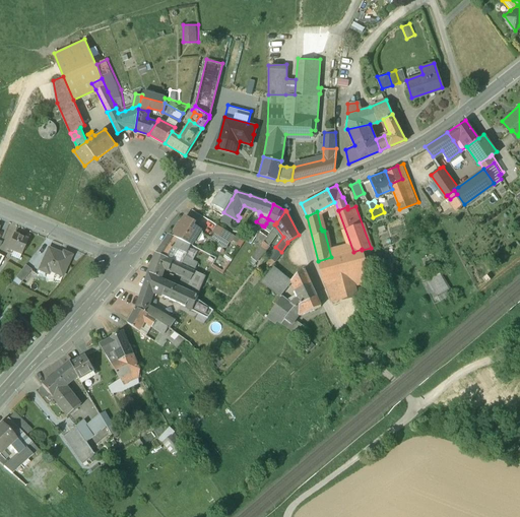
[(253,219),(249,217),(245,224),(252,229),(256,221),(261,215),(259,215),(259,214),(257,214),(256,214),(253,219)]
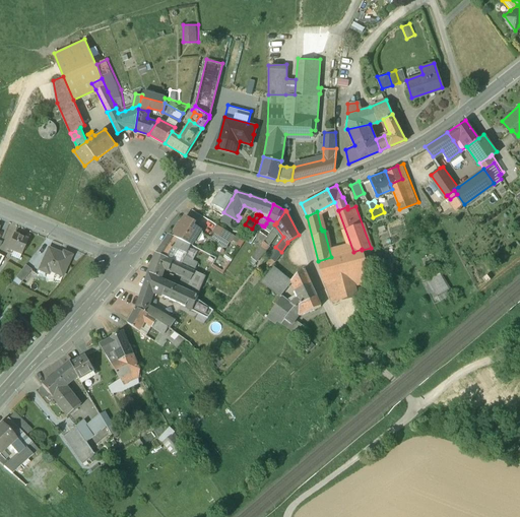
[(189,218),(186,216),(184,216),(181,221),(179,221),(174,230),(175,232),(173,235),(190,243),(193,238),(199,229),(193,224),(195,220),(194,219),(190,217),(189,217),(189,218)]
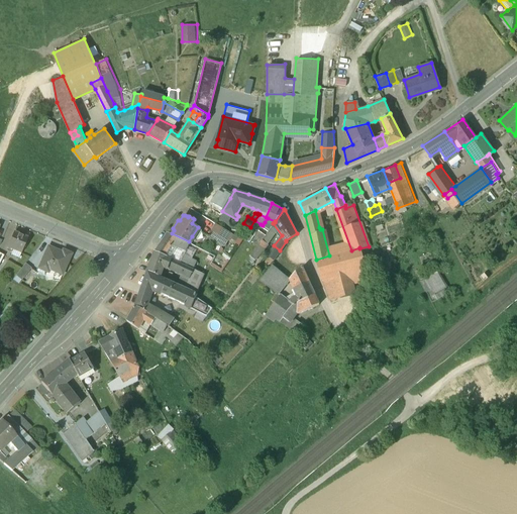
[(261,224),(254,220),(250,227),(248,229),(254,233),(257,228),(261,224)]
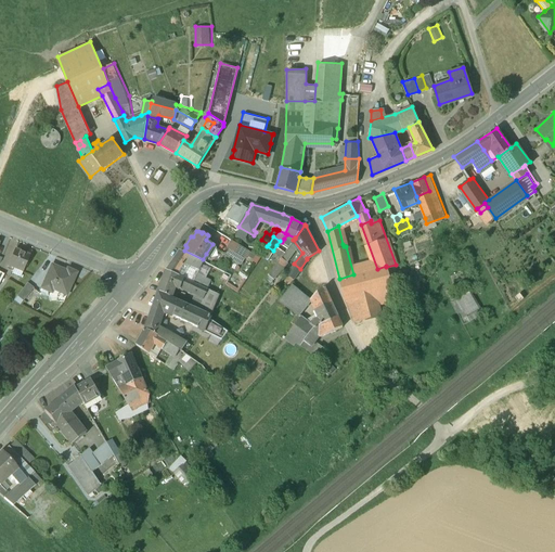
[(246,247),(232,239),(228,245),(242,254),(246,247)]
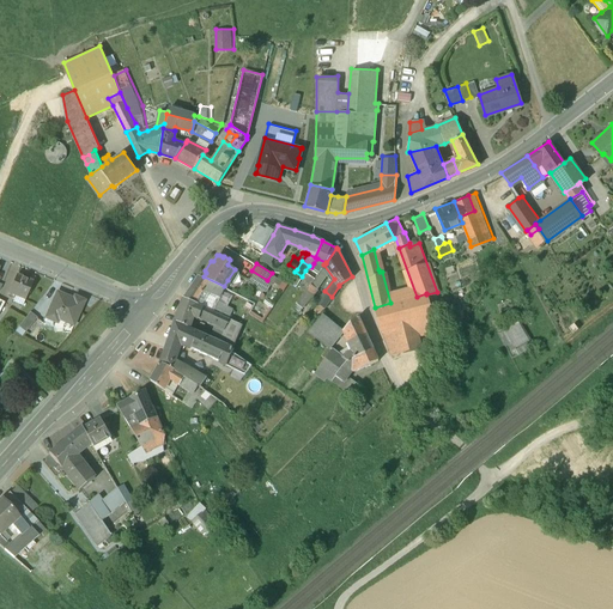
[(241,272),(235,269),(228,280),(235,284),(241,272)]
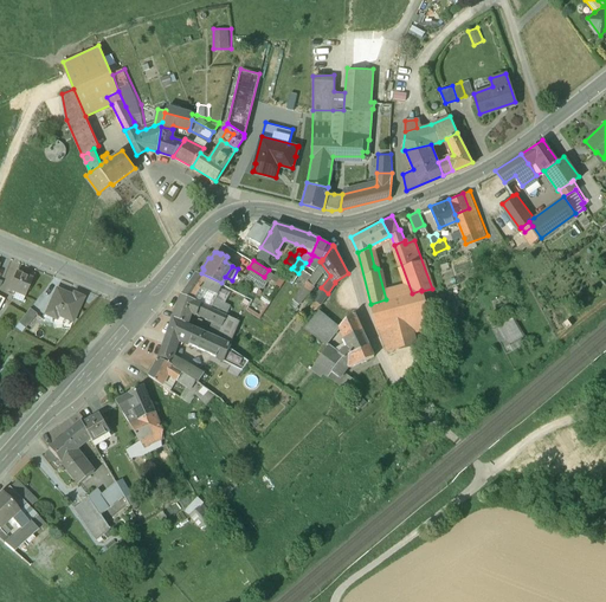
[(302,267),(298,273),(304,277),(302,280),(304,283),(308,279),(311,274),(302,267)]
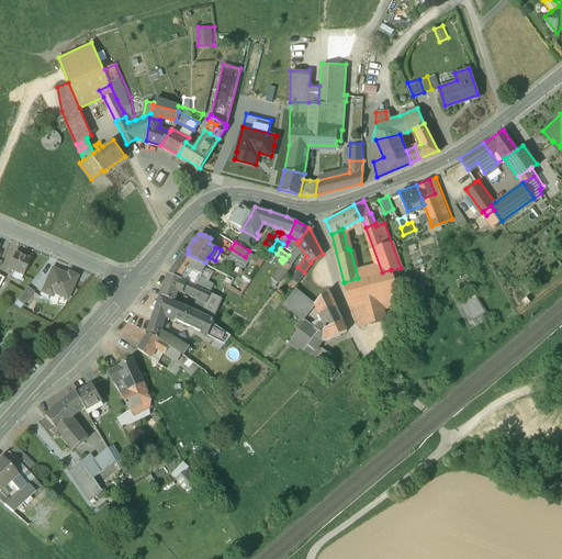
[(277,254),(270,249),(266,256),(272,259),(277,254)]
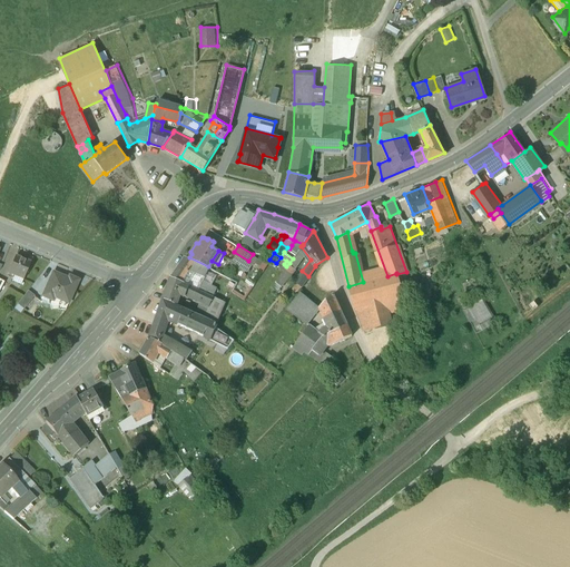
[(30,261),(15,254),(8,271),(16,274),(13,279),(21,282),(30,261)]
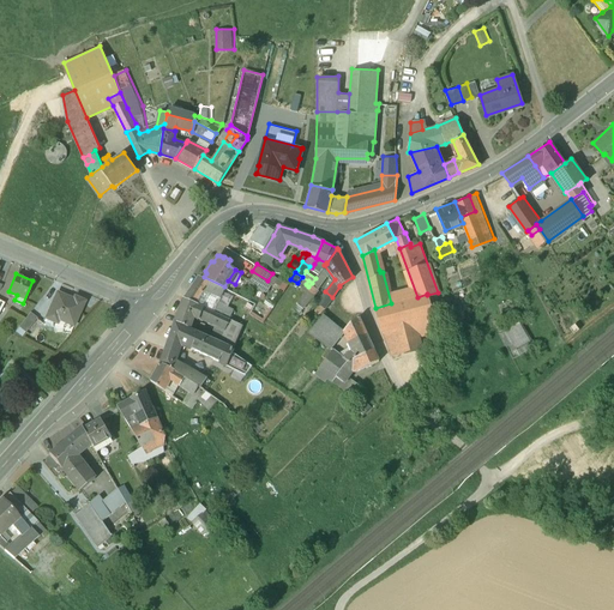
[(288,283),(272,273),(268,281),(275,287),(277,283),(284,288),(288,283)]
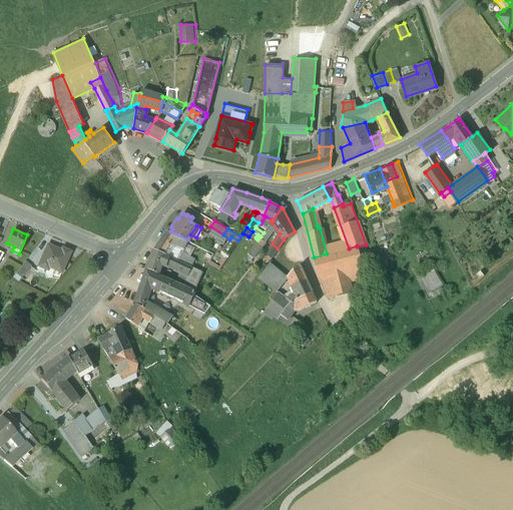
[(170,231),(165,230),(153,247),(167,255),(172,243),(183,247),(187,239),(170,231)]
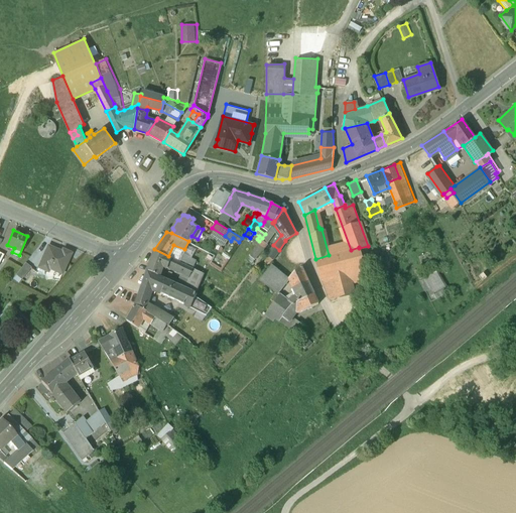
[(259,241),(249,254),(254,258),(263,248),(261,246),(265,241),(262,238),(259,241)]
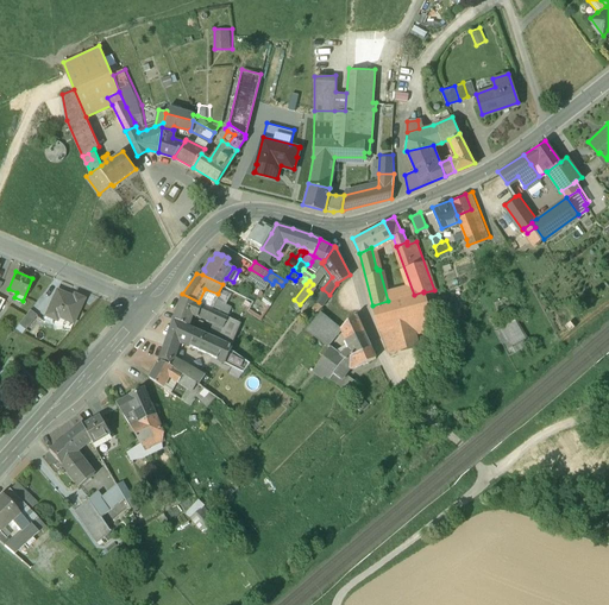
[(71,295),(56,288),(44,314),(56,319),(57,315),(63,317),(64,315),(74,319),(83,297),(73,292),(71,295)]
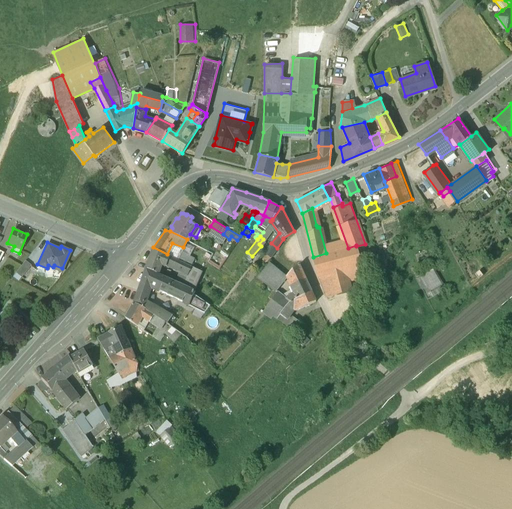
[(182,250),(183,247),(172,243),(167,254),(170,255),(191,264),(194,266),(198,257),(182,250)]
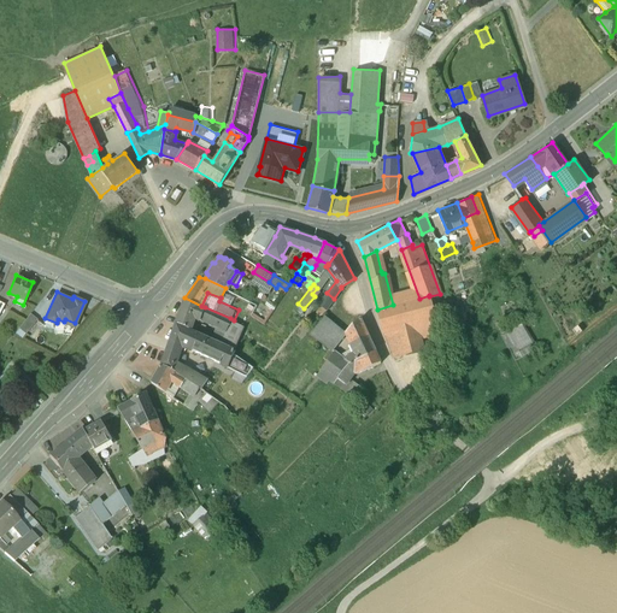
[(334,299),(327,293),(319,302),(327,310),(334,299)]
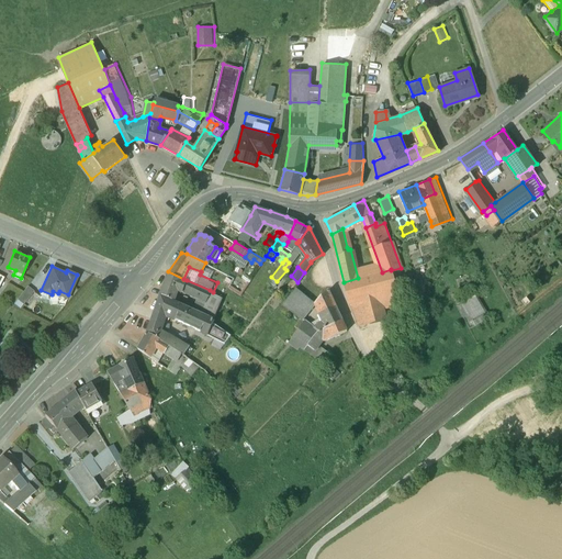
[(358,278),(344,282),(349,302),(396,290),(396,289),(395,289),(391,270),(391,269),(382,272),(358,278)]
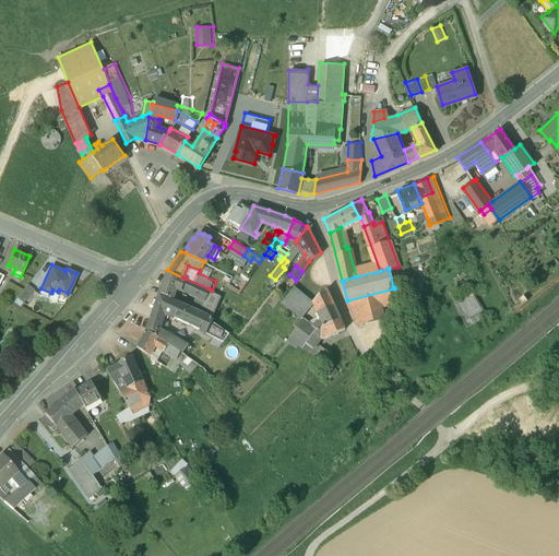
[(182,278),(167,270),(159,292),(173,297),(176,287),(181,288),(182,286),(186,279),(182,278)]
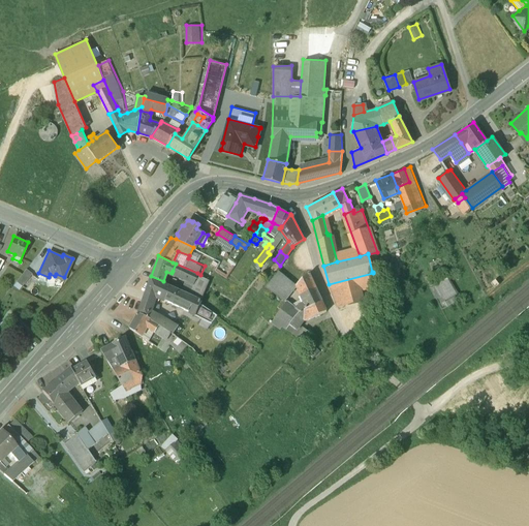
[(238,259),(231,255),(228,260),(235,265),(238,259)]
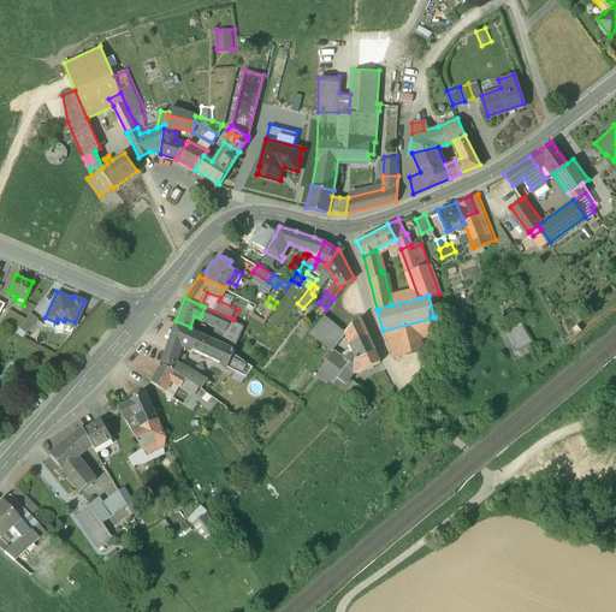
[(230,318),(205,307),(201,315),(217,322),(226,327),(230,319),(230,318)]
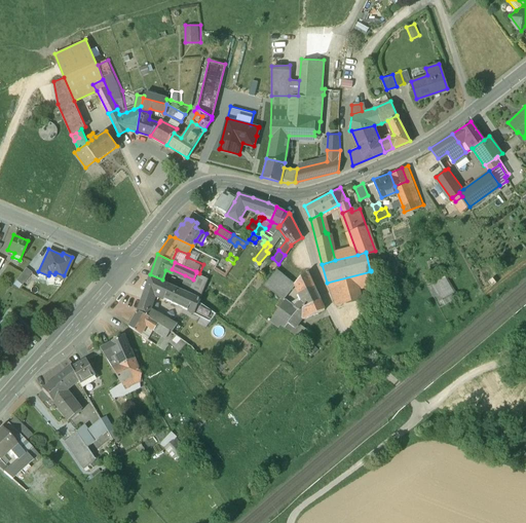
[(25,266),(16,277),(22,283),(31,271),(25,266)]
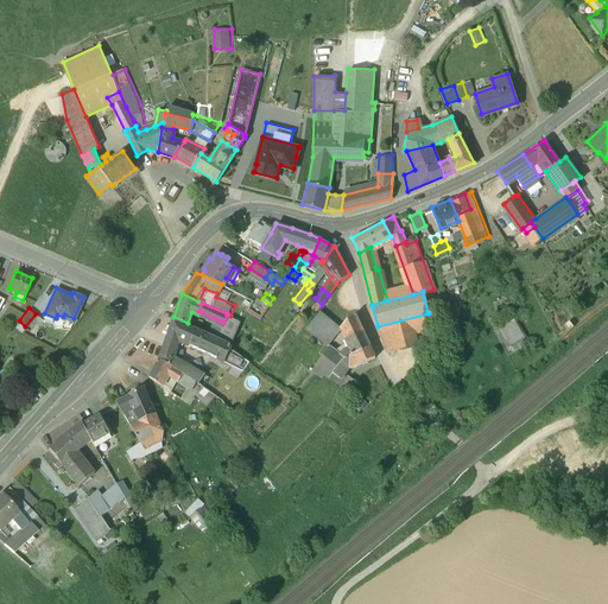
[(340,329),(318,312),(306,328),(323,341),(328,344),(340,329)]
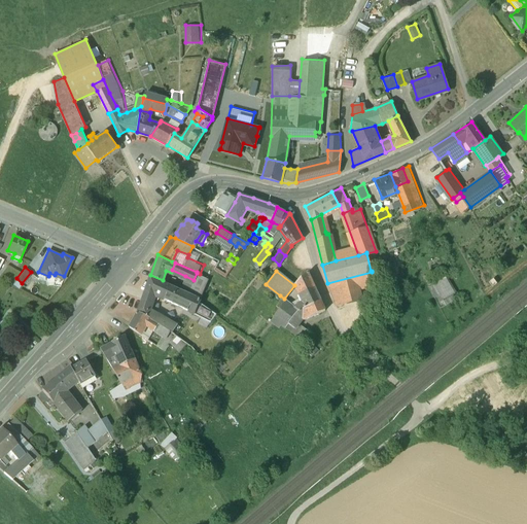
[(321,299),(308,271),(295,283),(300,293),(303,301),(307,306),(321,299)]
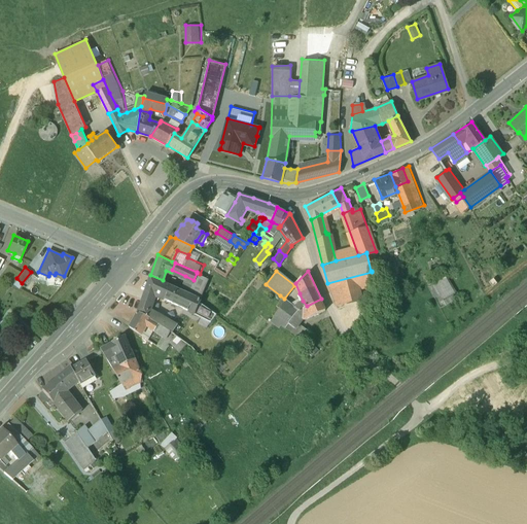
[(372,272),(327,283),(331,293),(340,290),(343,302),(361,298),(358,287),(376,283),(372,272)]
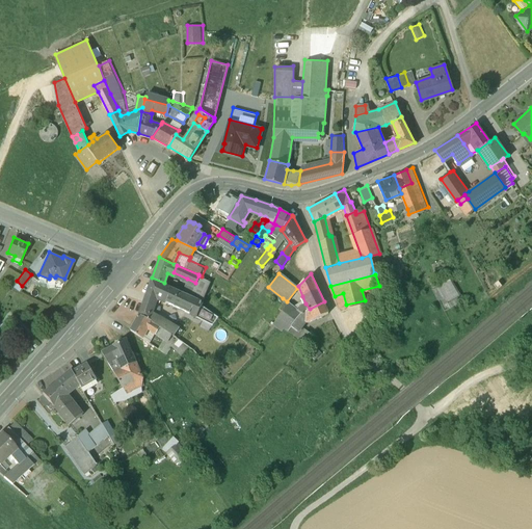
[(195,283),(187,279),(182,291),(202,300),(210,281),(202,276),(198,275),(195,283)]
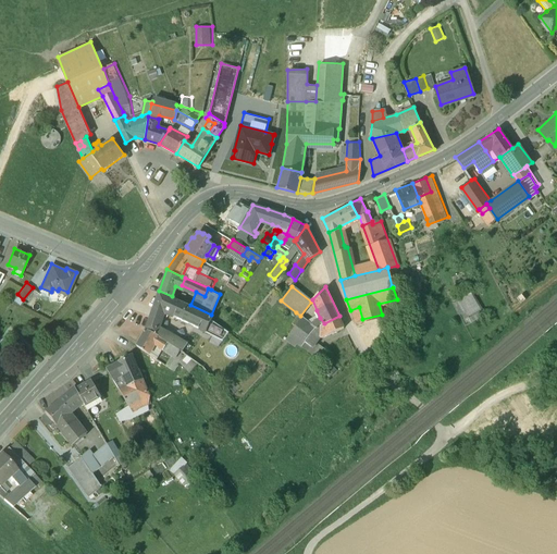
[(172,296),(159,291),(153,306),(163,310),(178,317),(184,302),(172,296)]
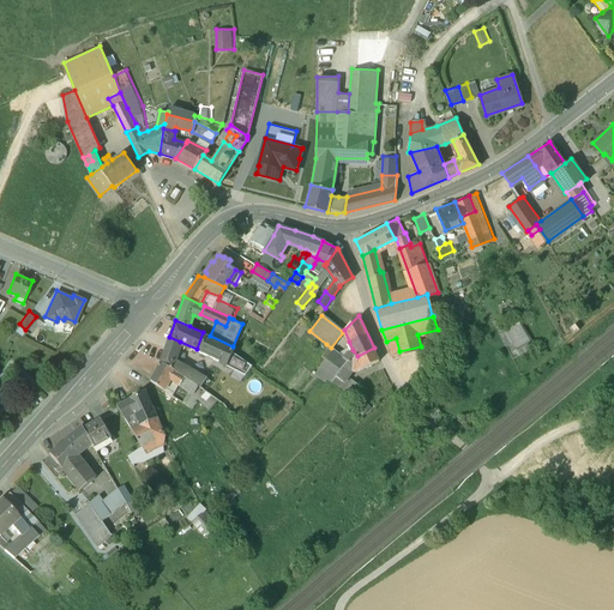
[(521,322),(506,332),(517,351),(533,342),(521,322)]
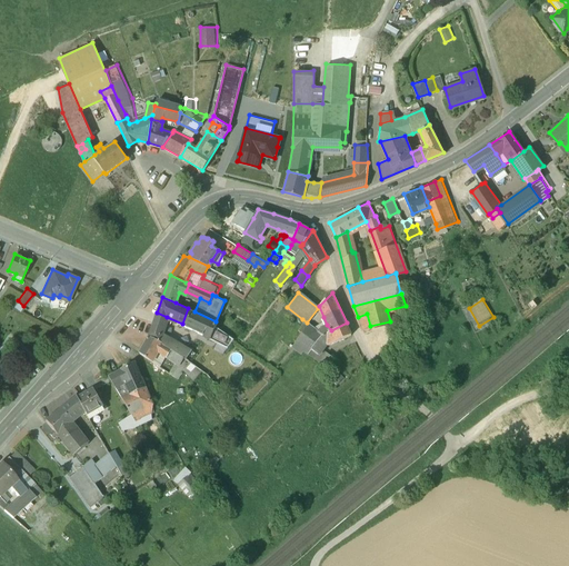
[(195,311),(188,308),(182,324),(198,330),(209,337),(215,325),(217,321),(216,321),(195,311)]
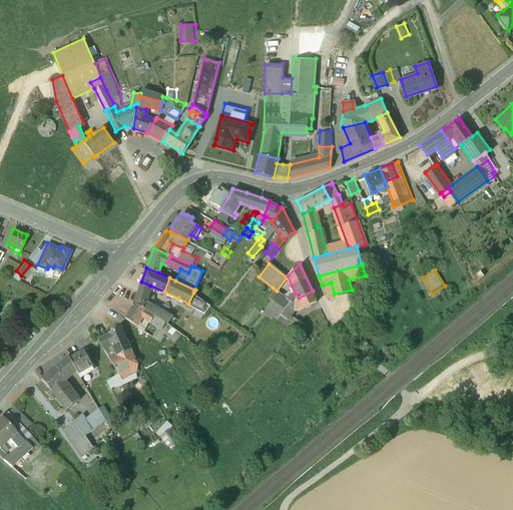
[(150,286),(141,282),(134,302),(143,306),(146,300),(145,300),(146,299),(147,295),(150,286)]
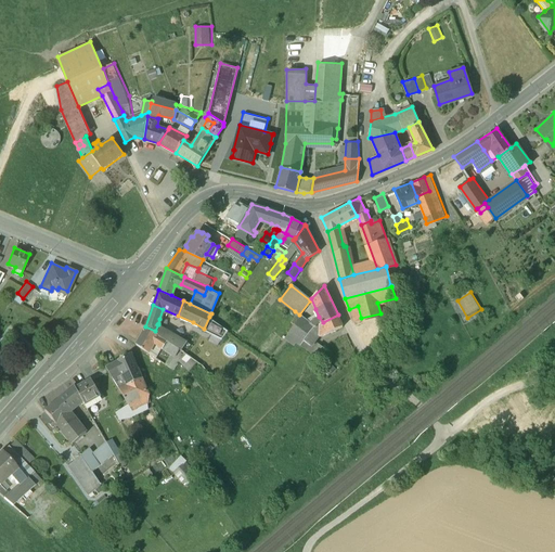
[(358,306),(349,309),(355,320),(361,318),(358,306)]
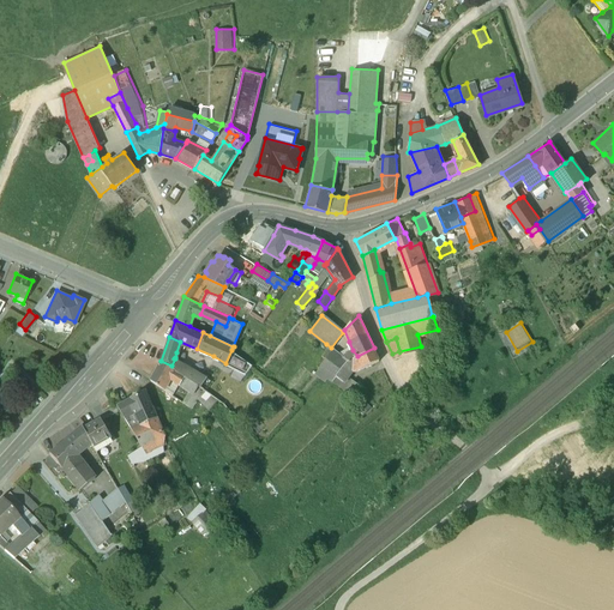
[(326,344),(320,355),(325,357),(326,357),(332,348),(331,348),(326,344)]
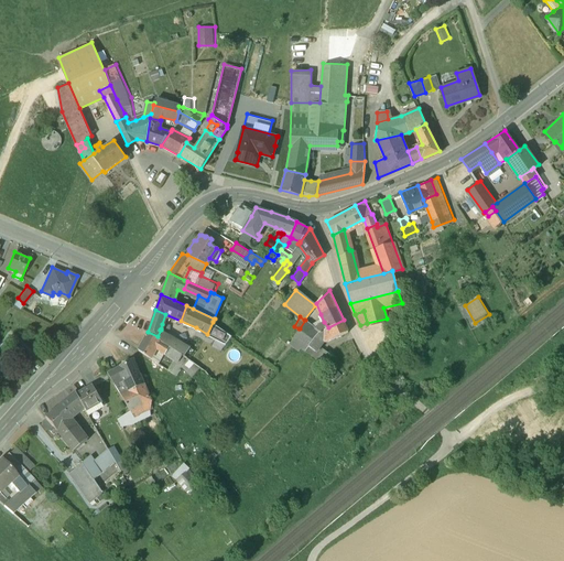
[(305,320),(300,328),(299,328),(292,340),(295,343),(301,346),(305,349),(308,345),(313,340),(320,332),(315,327),(305,320)]
